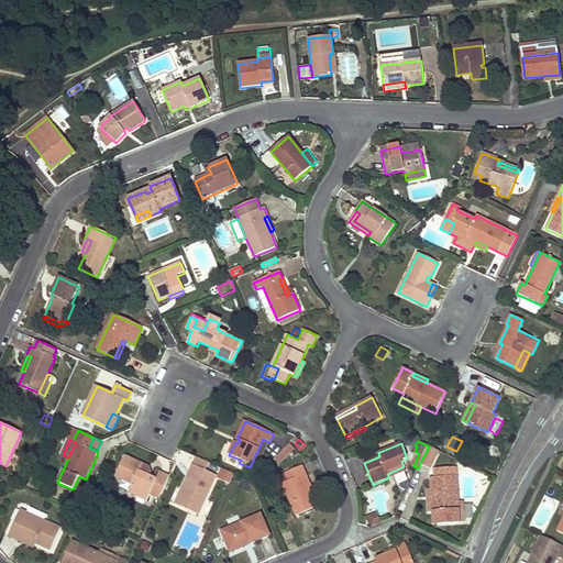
[(286,457),(295,449),(290,444),(282,453),(286,457)]
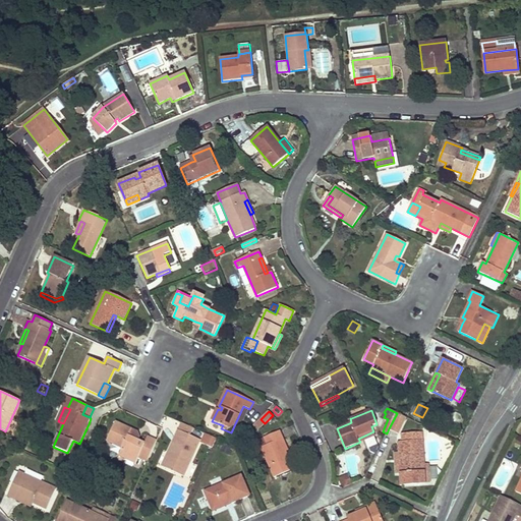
[(398,433),(406,417),(397,413),(389,428),(398,433)]
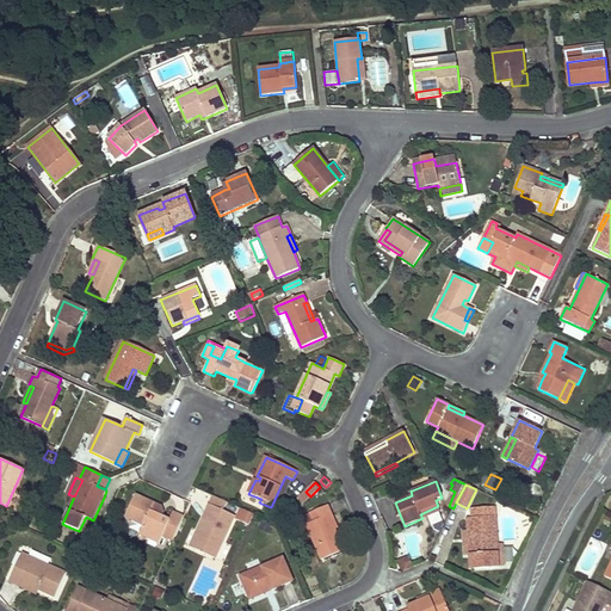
[(302,505),(310,497),(306,492),(297,500),(302,505)]
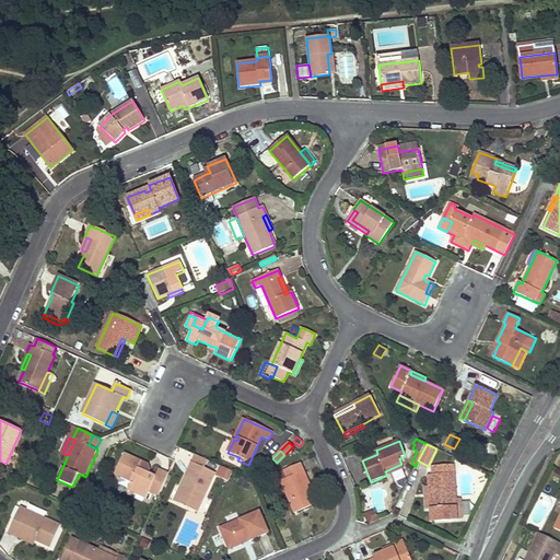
[(159,496),(168,475),(159,469),(155,477),(149,474),(144,473),(148,465),(124,454),(115,474),(131,481),(128,489),(147,498),(149,491),(159,496)]
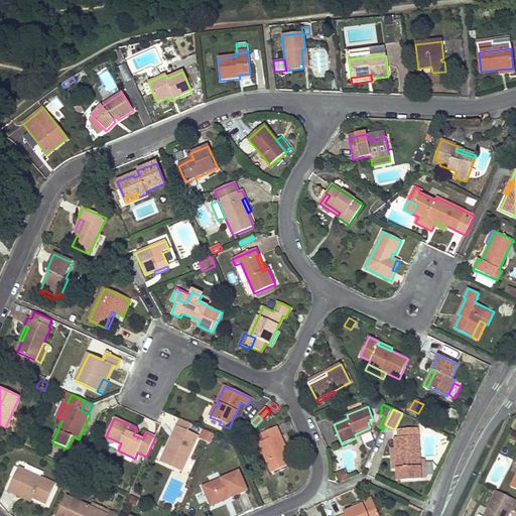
[(179,419),(176,425),(188,431),(191,424),(179,419)]
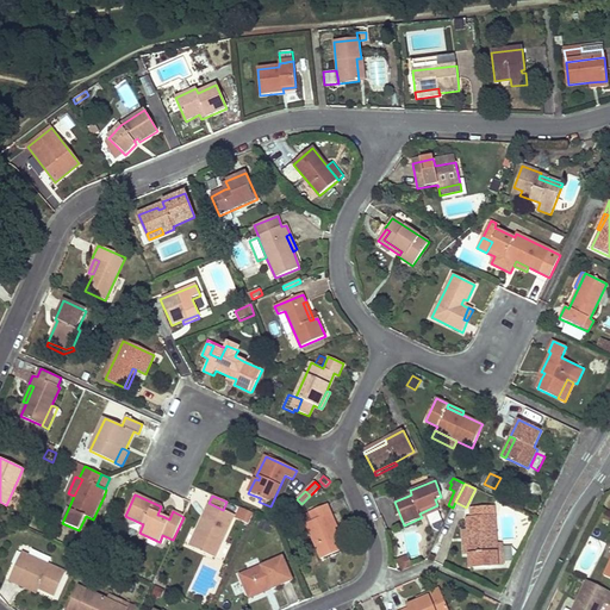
[(200,531),(192,548),(215,558),(235,515),(223,510),(209,503),(197,530),(200,531)]
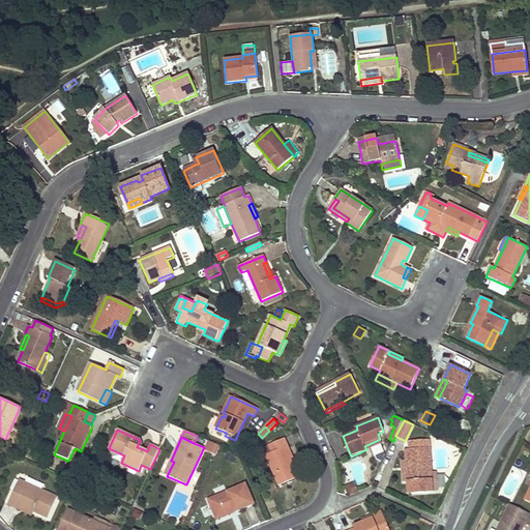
[(298,478),(291,460),(286,447),(288,446),(285,439),(269,445),(272,452),(266,455),(280,487),(298,478)]
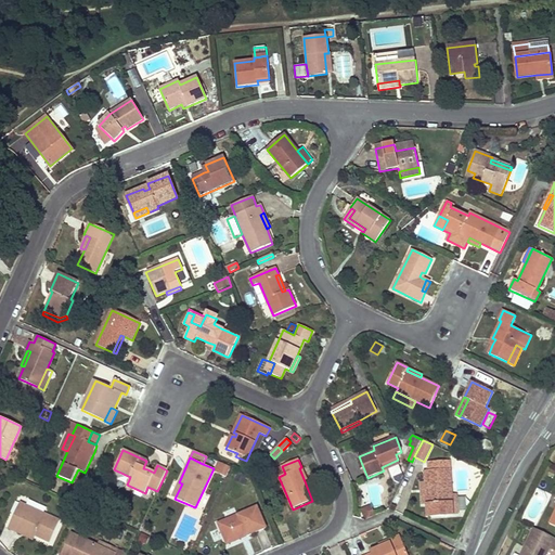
[(384,470),(400,464),(398,460),(382,467),(384,470)]
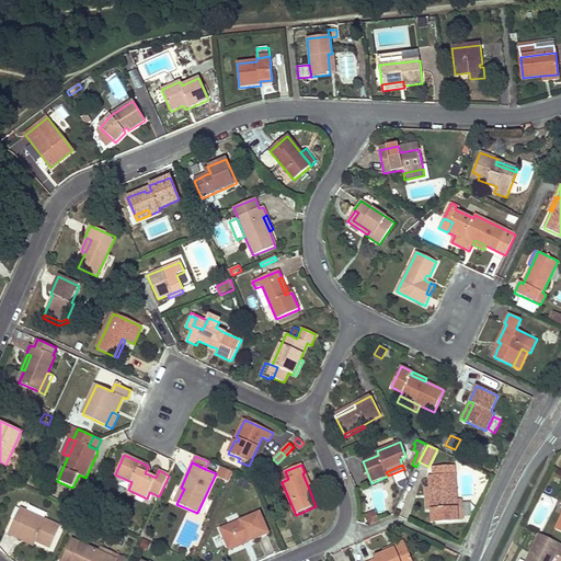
[(229,482),(233,472),(221,467),(217,477),(229,482)]
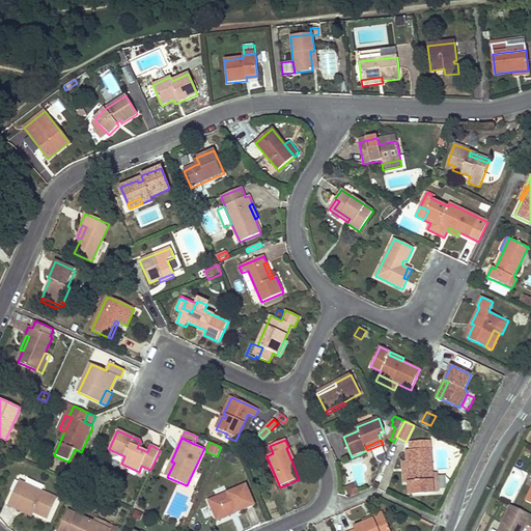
[(431,473),(430,442),(410,443),(411,451),(407,451),(407,460),(410,460),(411,471),(408,471),(409,482),(409,495),(434,493),(431,473)]
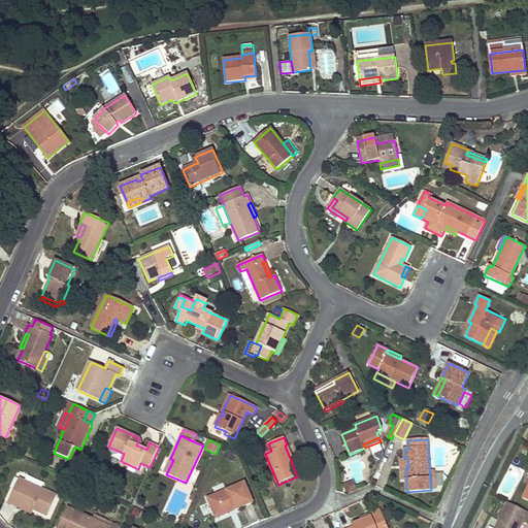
[(370,447),(373,454),(383,451),(381,443),(370,447)]
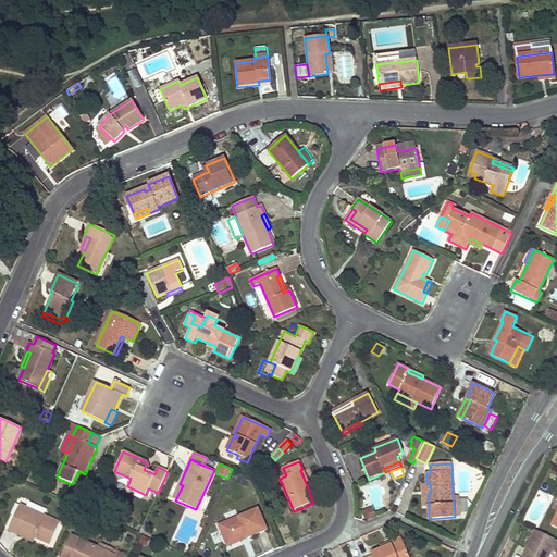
[(244,484),(246,478),(240,475),(237,482),(244,484)]
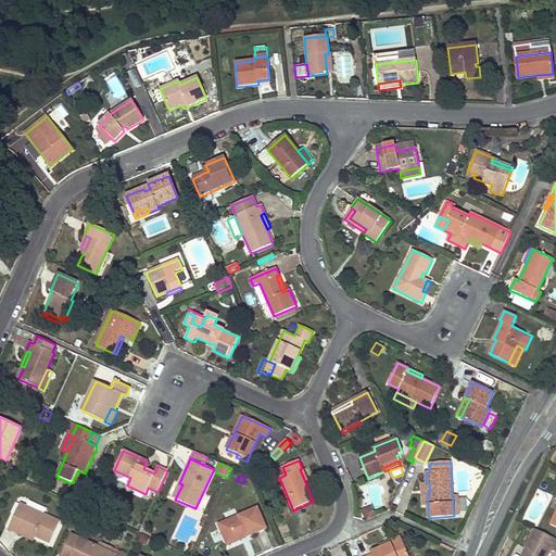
[(400,484),(403,477),(401,476),(393,478),(395,482),(400,484)]
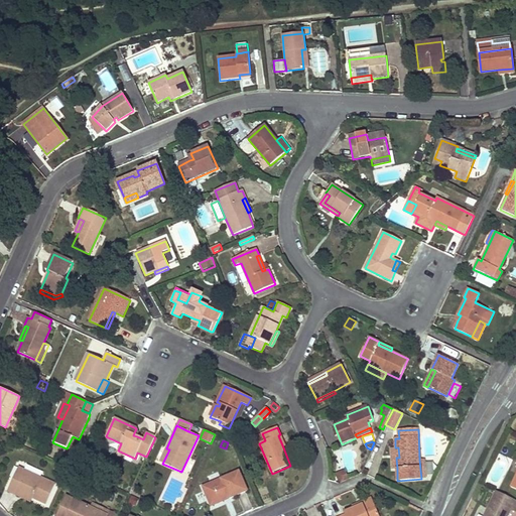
[(76,471),(85,452),(77,447),(68,467),(76,471)]
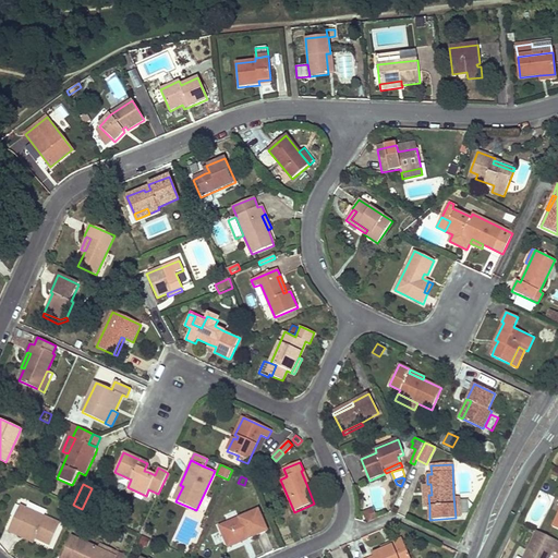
[(180,485),(173,499),(176,501),(183,486),(180,485)]
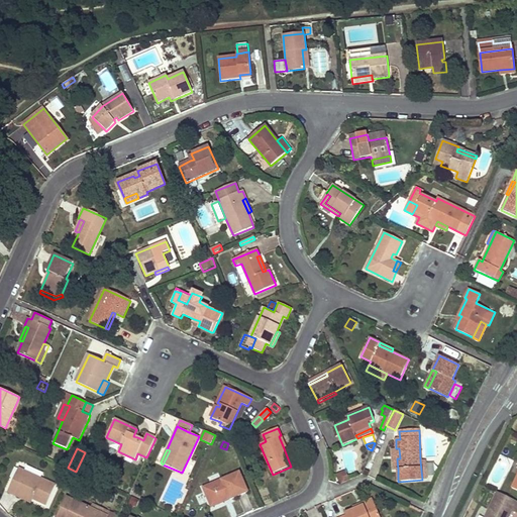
[(67,480),(71,470),(58,463),(55,470),(62,473),(60,477),(67,480)]
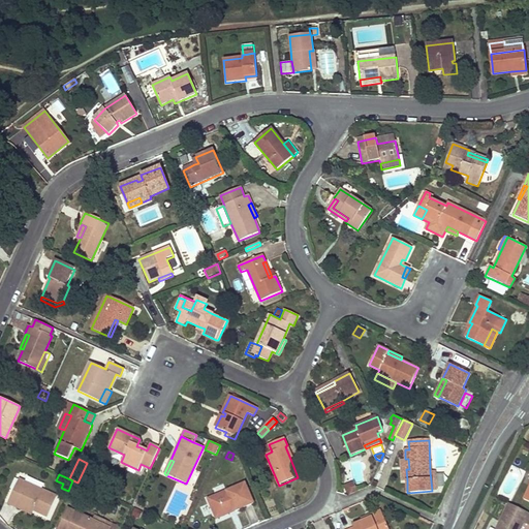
[(20,493),(25,483),(19,479),(14,490),(20,493)]
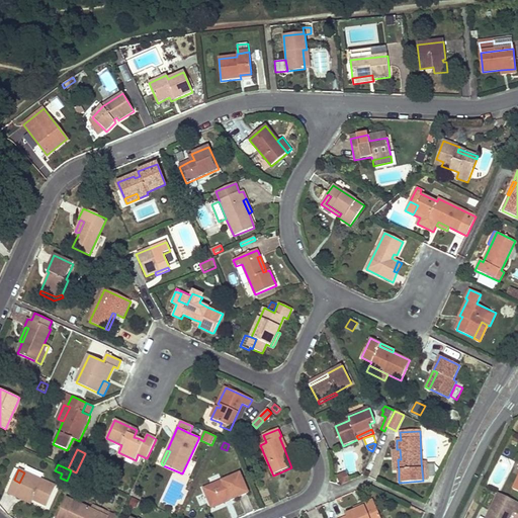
[(47,506),(56,487),(24,472),(19,483),(14,480),(8,493),(21,499),(22,495),(33,500),(47,506)]
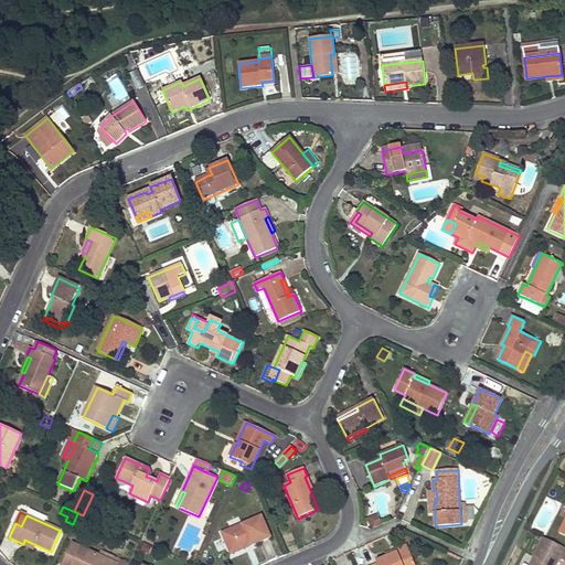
[(252,545),(272,537),(262,515),(222,532),(232,554),(246,547),(246,545),(251,544),(252,545)]
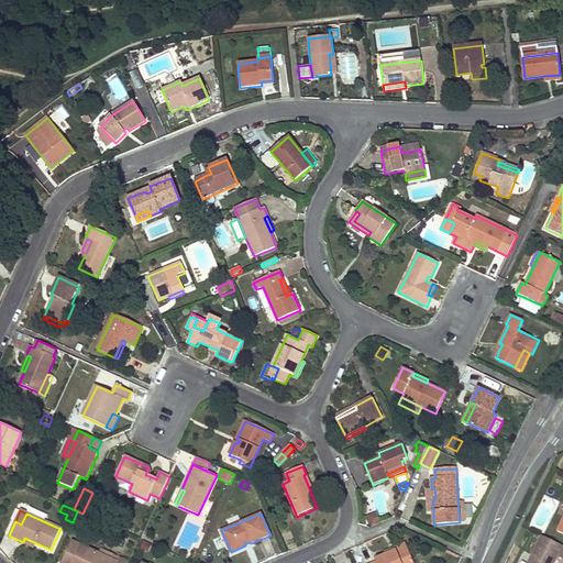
[(371,527),(379,522),(377,518),(375,519),(374,519),(373,516),(370,517),(371,527)]
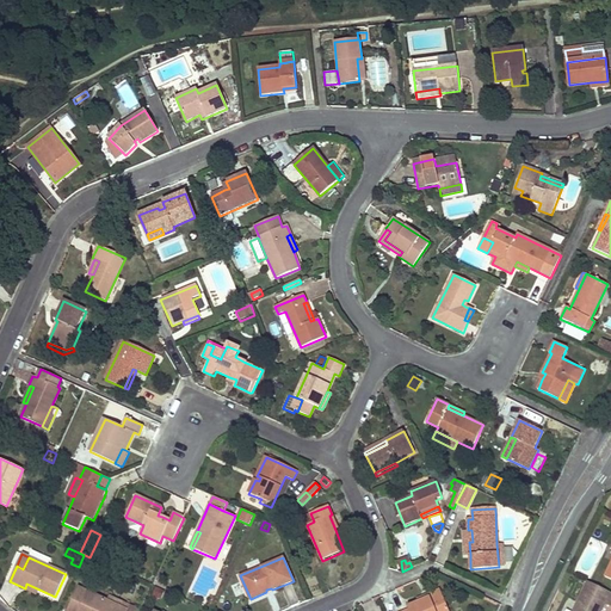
[(602,610),(605,604),(610,606),(610,604),(610,592),(588,581),(573,610),(602,610)]
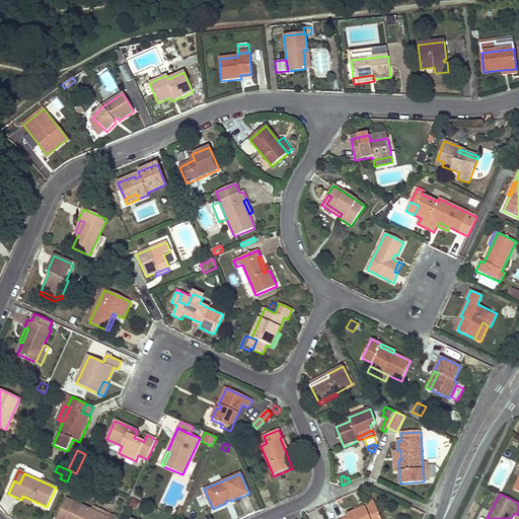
[(33,501),(22,496),(21,500),(31,505),(33,501)]
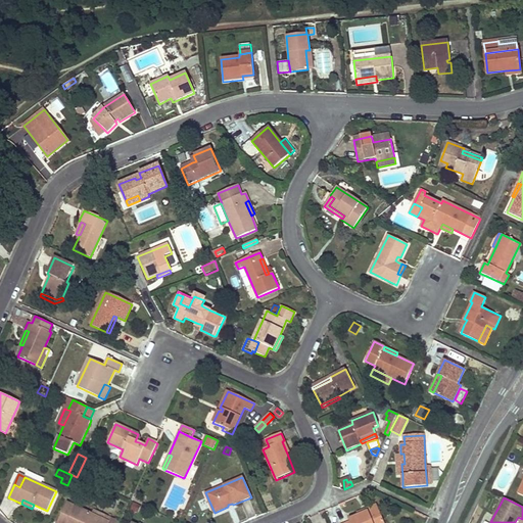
[(137,513),(140,506),(134,504),(131,510),(137,513)]
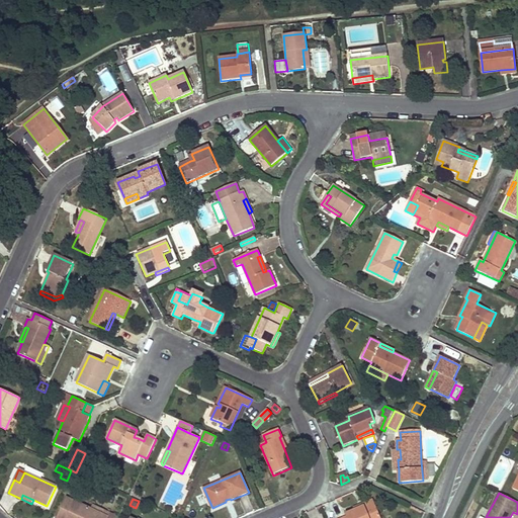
[(106,517),(107,517),(91,510),(72,501),(72,502),(66,500),(58,517),(106,517)]
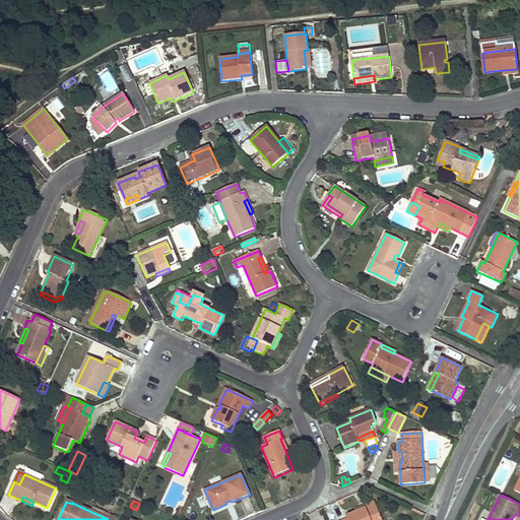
[(356,513),(375,505),(374,502),(355,510),(356,513)]
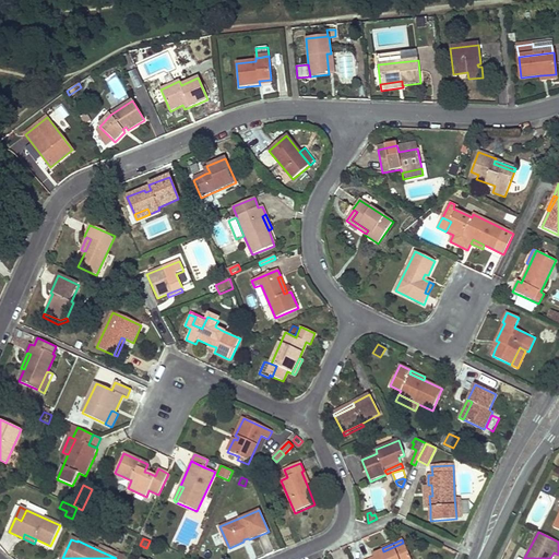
[(409,558),(403,543),(383,551),(373,556),(375,558),(371,558),(409,558)]
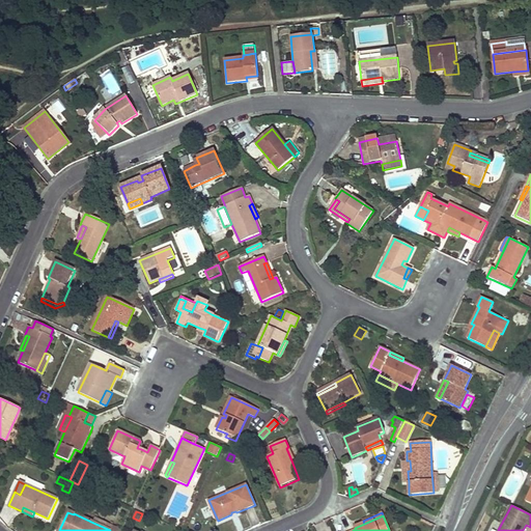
[(115,530),(117,528),(95,518),(93,523),(110,530),(109,530),(115,530)]
